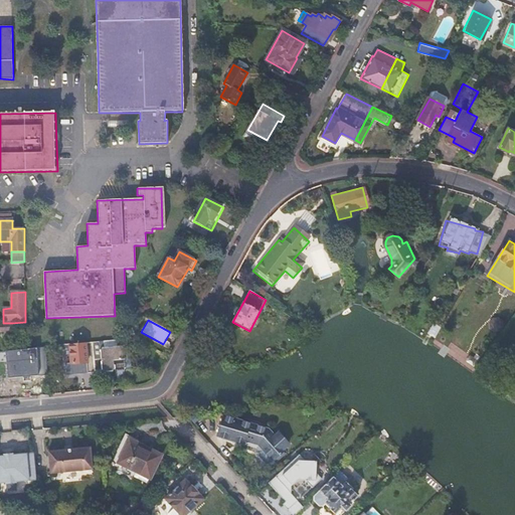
[(0,332),(12,332),(12,323),(3,323),(0,323),(0,332)]
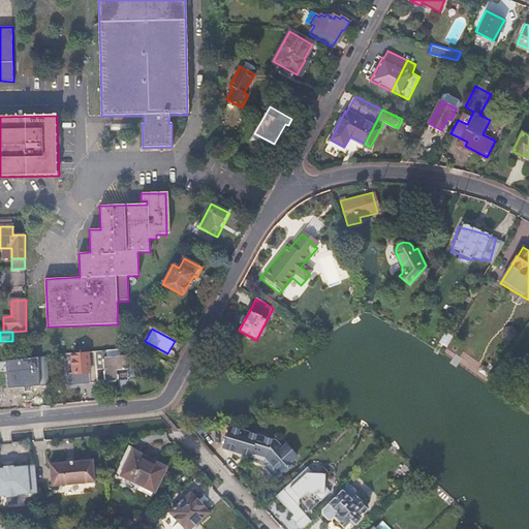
[(220,348),(223,356),(229,354),(225,345),(220,348)]
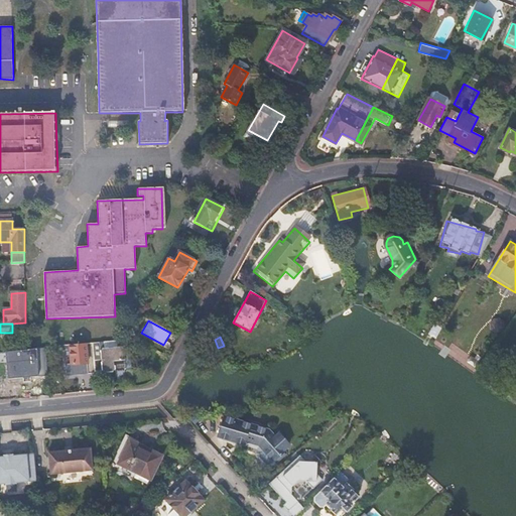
[(93,344),(95,371),(102,370),(104,372),(115,370),(117,370),(118,375),(127,375),(126,369),(131,369),(130,349),(124,350),(122,348),(118,348),(118,342),(93,344)]
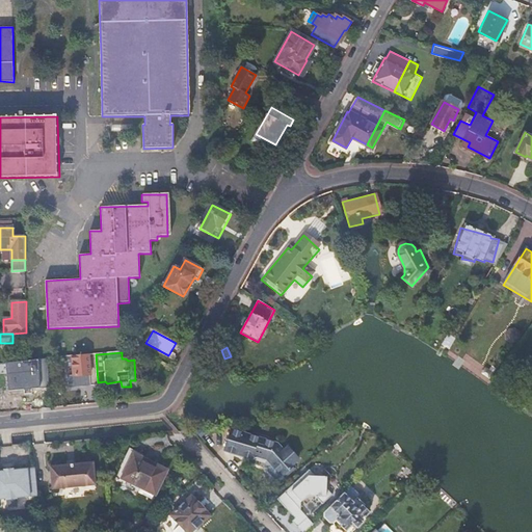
[(90,387),(99,386),(98,382),(96,354),(71,356),(73,376),(89,375),(90,387)]
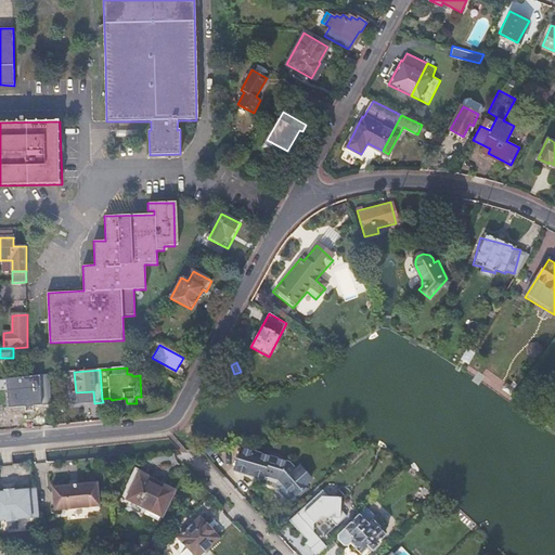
[(42,413),(52,412),(50,374),(48,374),(40,375),(42,413)]
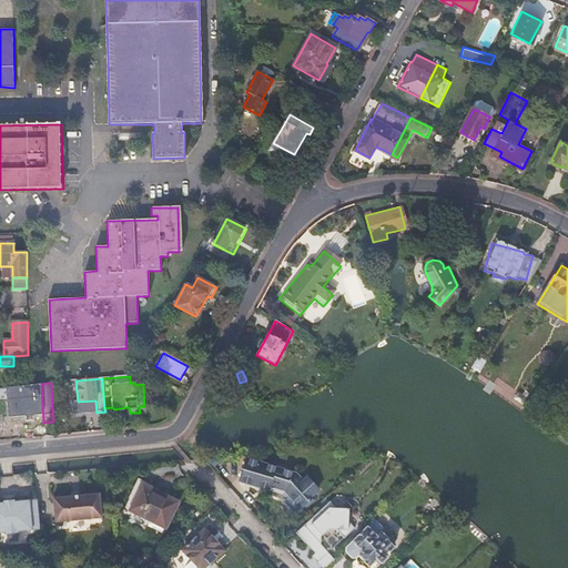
[(29,386),(7,388),(9,407),(31,405),(30,388),(36,388),(36,385),(29,386)]
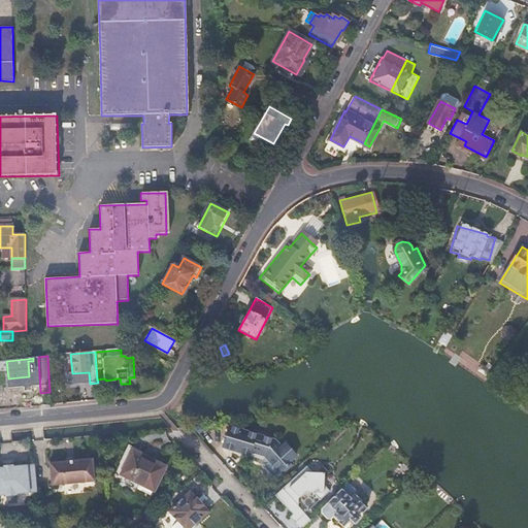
[(242,428),(230,424),(223,444),(251,454),(253,451),(266,454),(282,470),(295,459),(277,438),(242,428)]
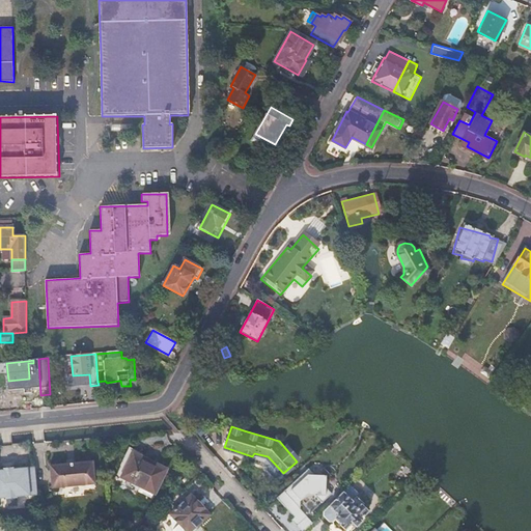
[(133,453),(122,474),(141,483),(155,490),(155,491),(167,466),(147,456),(145,459),(133,453)]
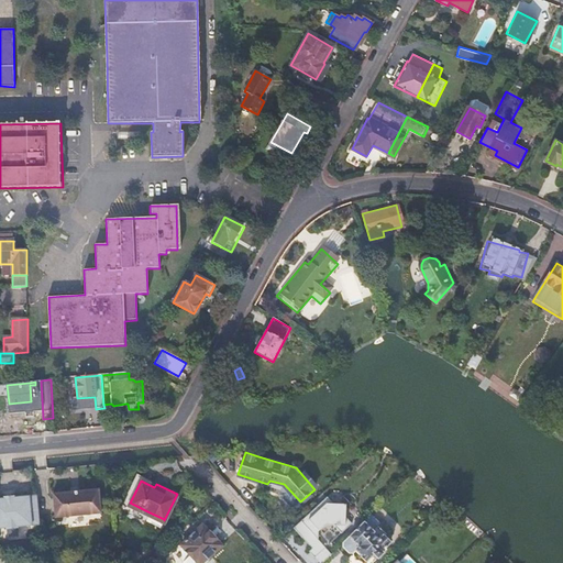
[(101,510),(99,487),(55,492),(56,515),(101,510)]
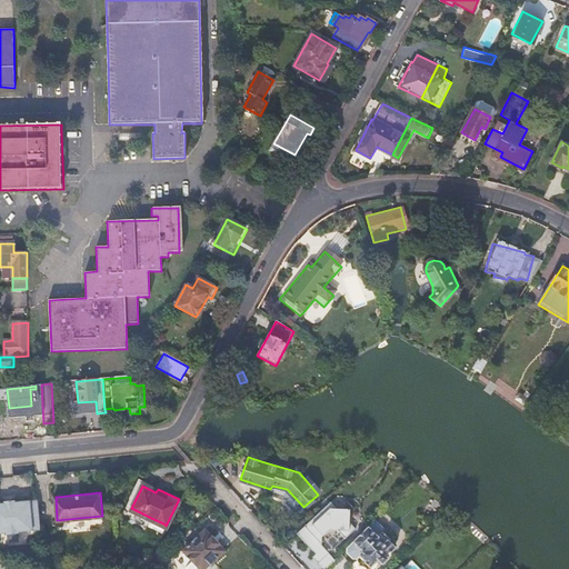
[(18,532),(41,530),(38,500),(15,502),(5,502),(5,505),(0,505),(0,533),(7,533),(8,535),(19,533),(18,532)]
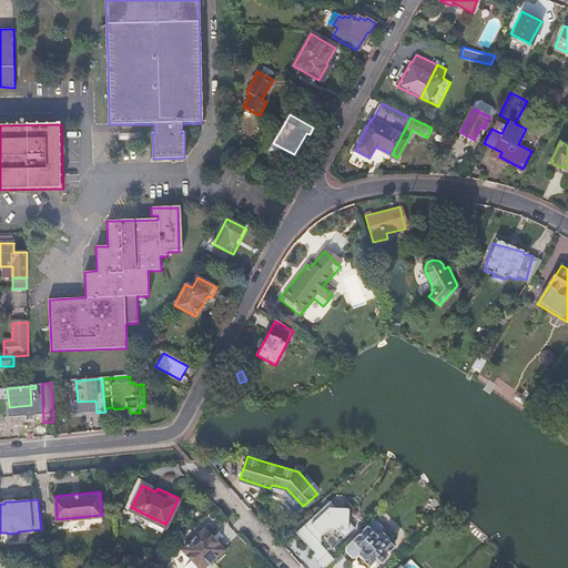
[(305,541),(308,538),(312,543),(321,543),(320,536),(326,529),(335,529),(343,538),(354,528),(347,520),(348,508),(336,508),(330,501),(318,511),(322,515),(311,524),(308,521),(296,531),(305,541)]
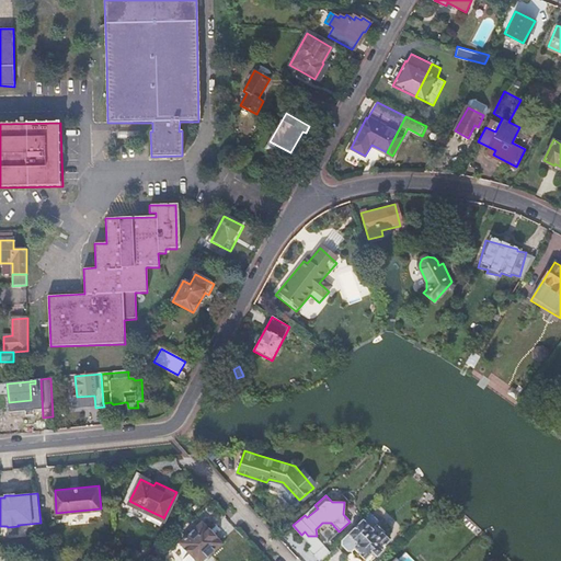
[(163,517),(149,511),(146,516),(160,524),(163,517)]
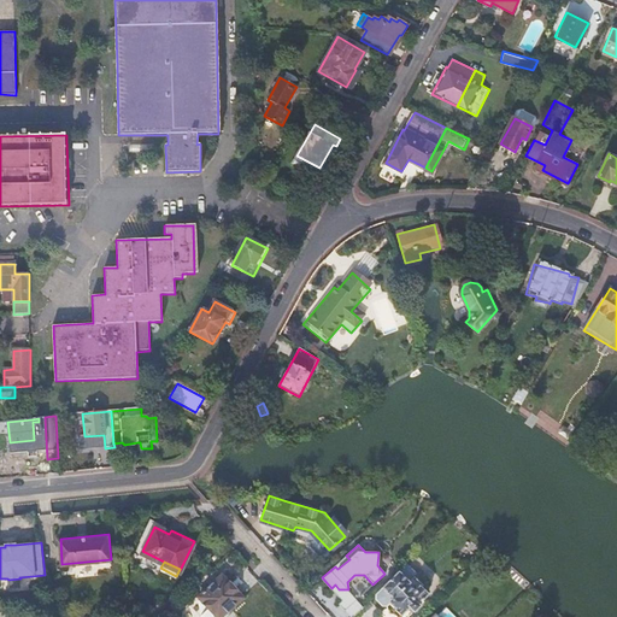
[(405,564),(400,570),(410,579),(415,574),(405,564)]
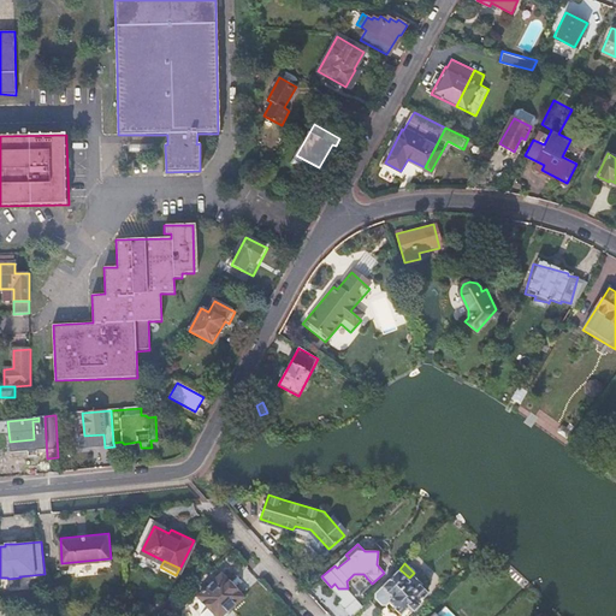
[(408,582),(398,572),(386,582),(381,587),(391,598),(388,602),(398,614),(407,608),(412,612),(418,608),(418,606),(426,598),(419,590),(421,587),(413,578),(408,582)]
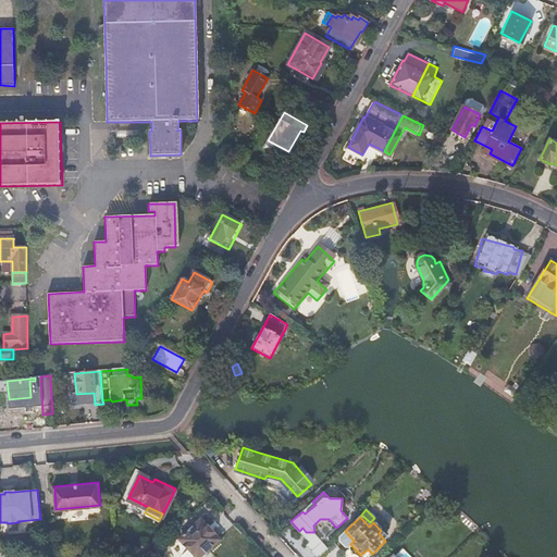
[(195,556),(196,556),(198,556),(219,539),(199,518),(178,539),(189,549),(185,554),(187,556),(195,556)]
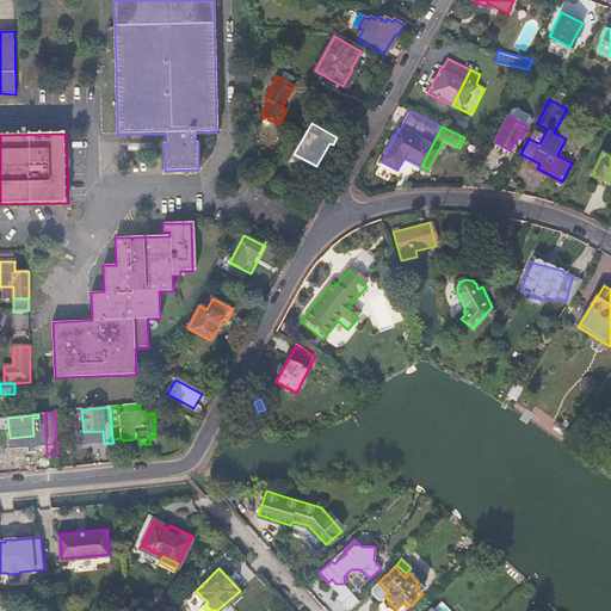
[(370,591),(369,592),(378,603),(384,597),(388,593),(378,582),(370,591)]
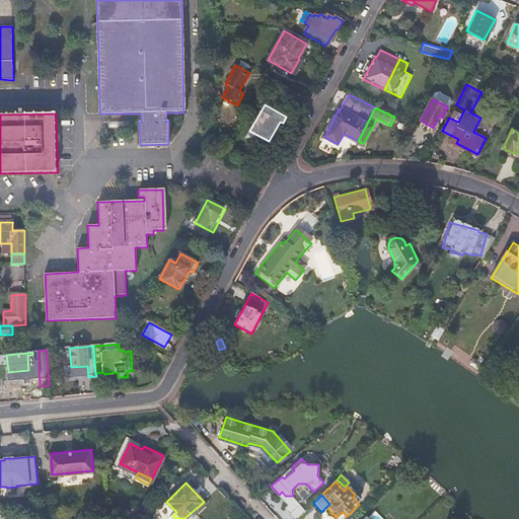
[(296,518),(305,511),(306,510),(303,507),(296,513),(293,510),(300,503),(296,500),(293,499),(285,507),(296,518)]
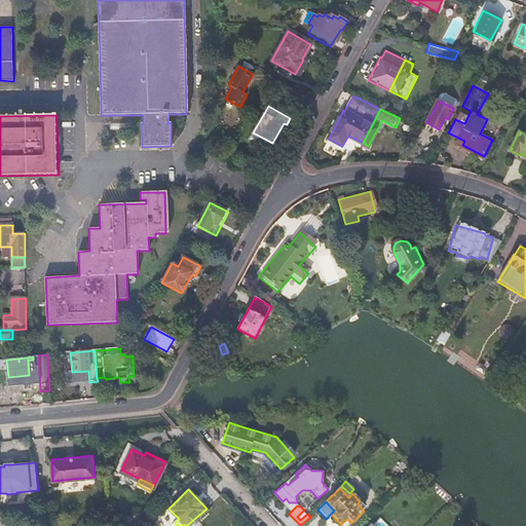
[(300,520),(307,514),(304,510),(297,517),(300,520)]
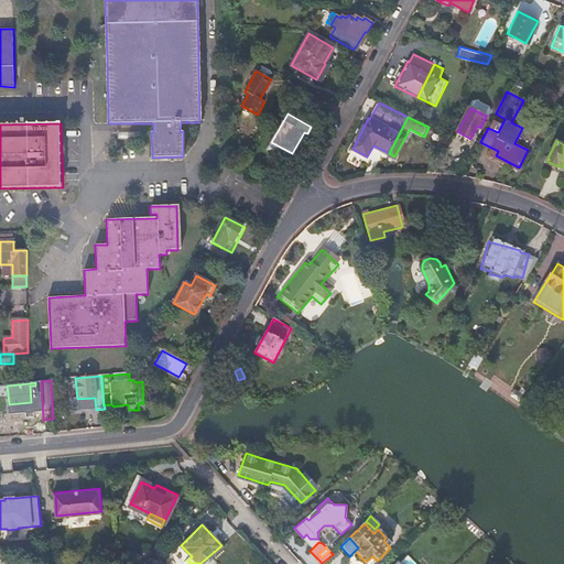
All buildings are outlined.
